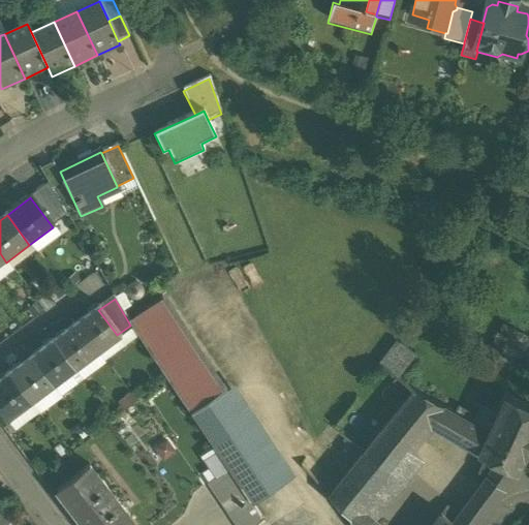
[(225,391),(161,300),(129,323),(130,326),(190,415),(225,391)]
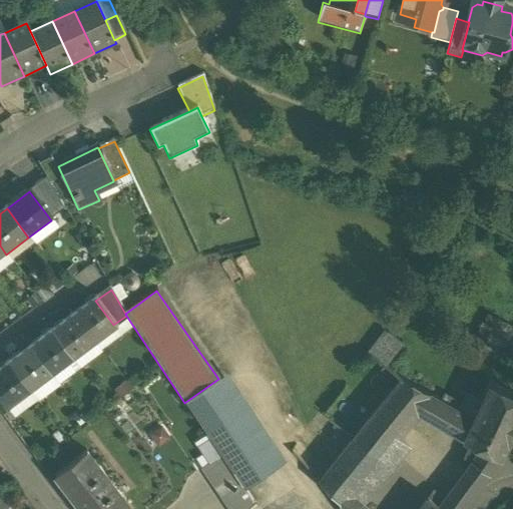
[(95,301),(94,300),(73,316),(95,345),(116,329),(113,325),(95,301)]
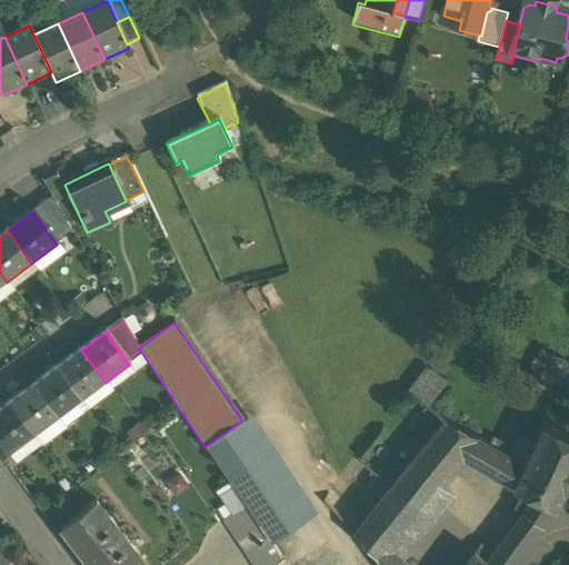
[(106,383),(81,350),(57,368),(81,402),(106,383)]
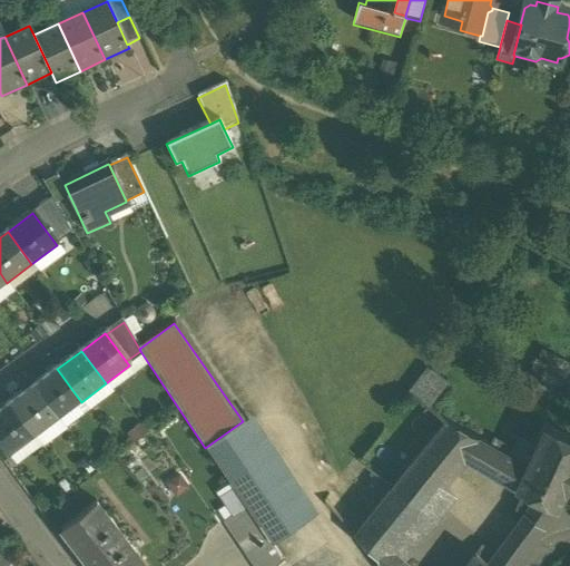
[(559,382),(554,353),(537,357),(540,377),(550,376),(551,383),(559,382)]
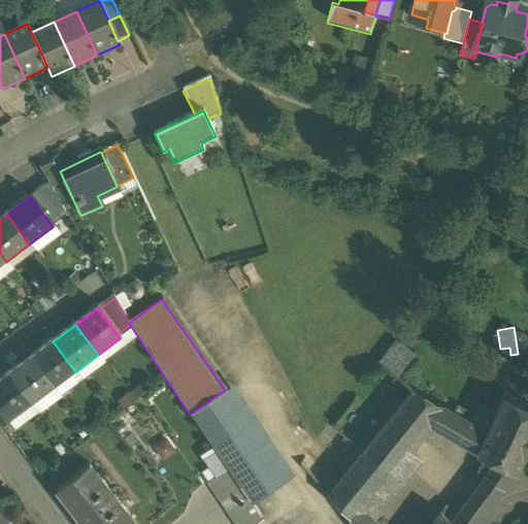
[(381,363),(400,379),(418,355),(398,339),(381,363)]
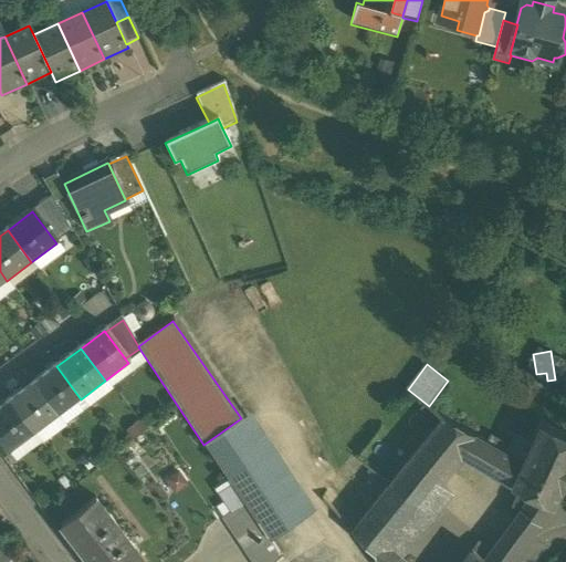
[(81,399),(56,366),(33,385),(58,417),(81,399)]
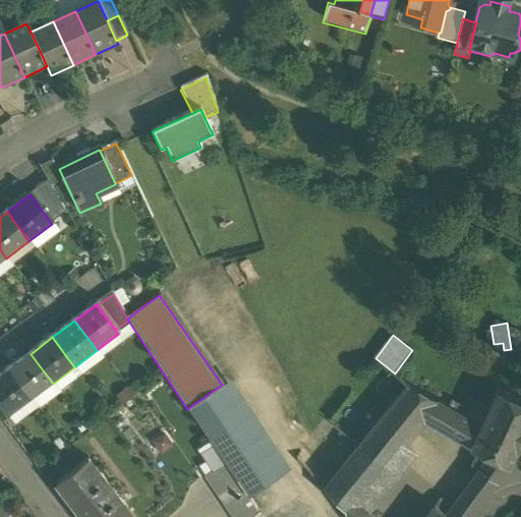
[(53,384),(31,354),(9,370),(31,400),(53,384)]
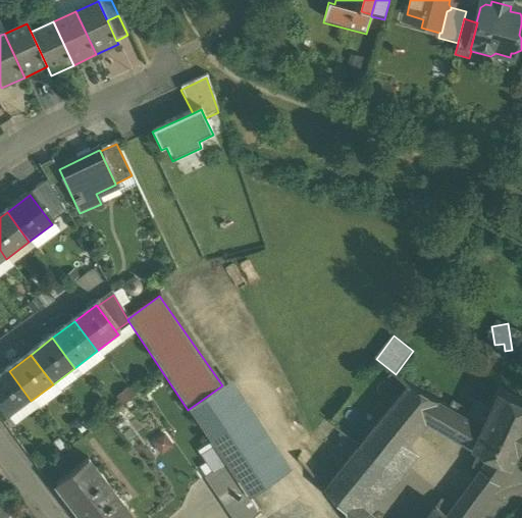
[(31,401),(9,371),(0,377),(0,407),(8,418),(31,401)]
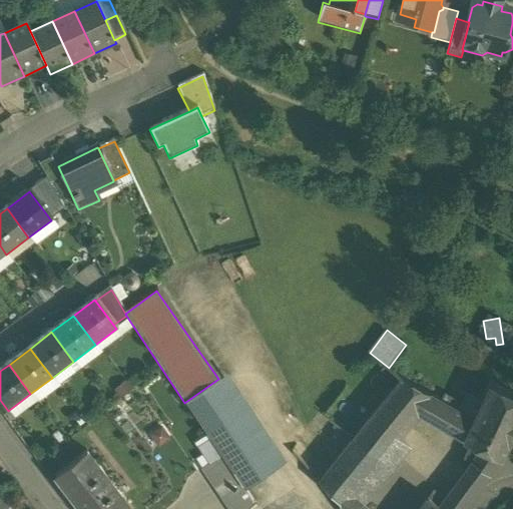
[(218,379),(184,403),(221,457),(243,491),(278,468),(218,379)]
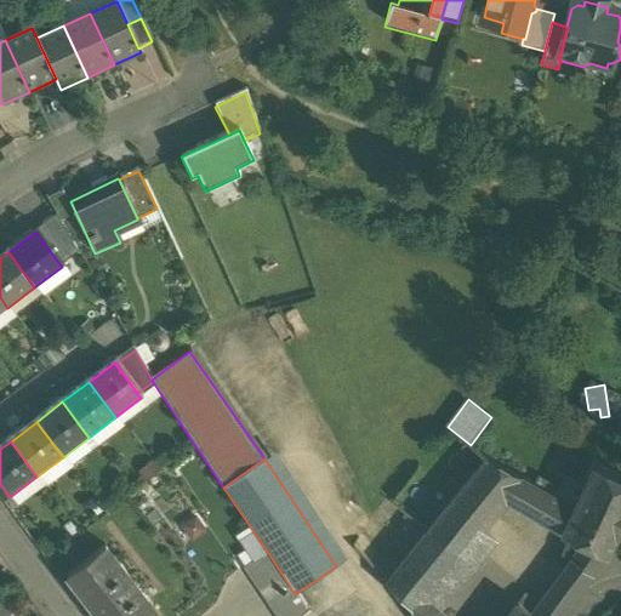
[(486,461),(427,534),(457,557),(476,535),(502,502),(520,480),(486,461)]
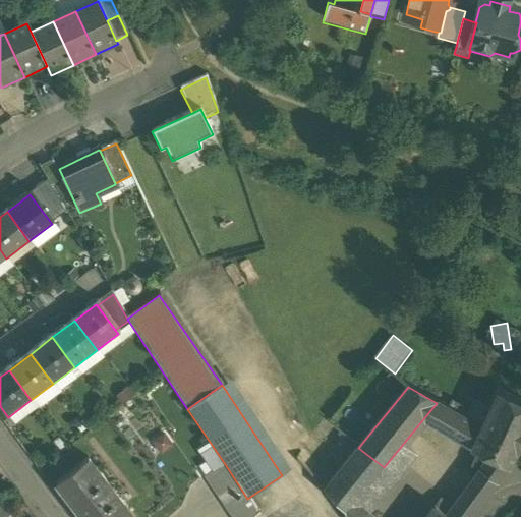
[(520,404),(497,393),(480,427),(471,450),(479,454),(488,458),(480,469),(471,481),(488,494),(507,468),(508,468),(515,454),(516,454),(520,443),(520,404)]
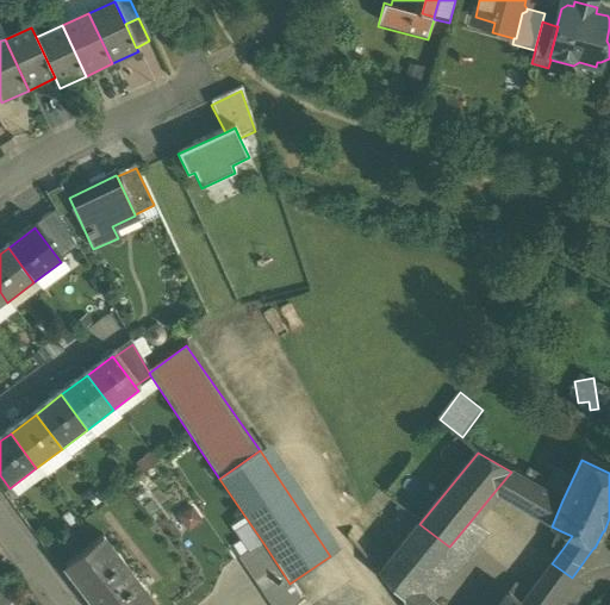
[(562,500),(511,472),(493,493),(552,526),(562,500)]
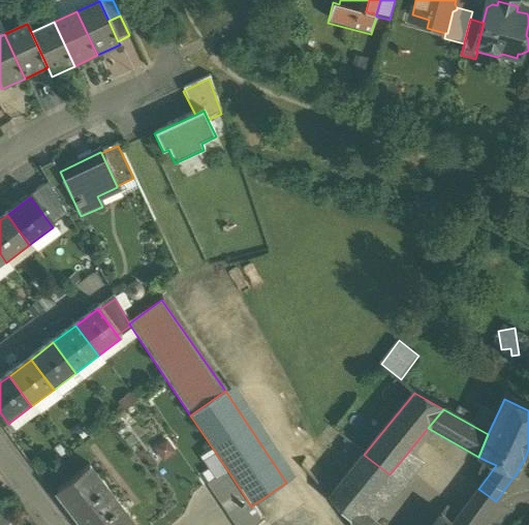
[(390,474),(364,455),(329,498),(351,522),(352,524),(372,524),(374,522),(403,486),(390,474)]
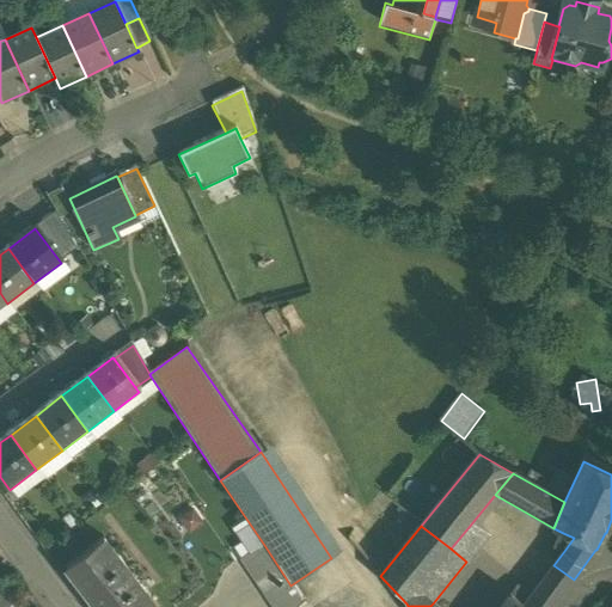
[(469,527),(451,549),(466,562),(484,540),(469,527)]
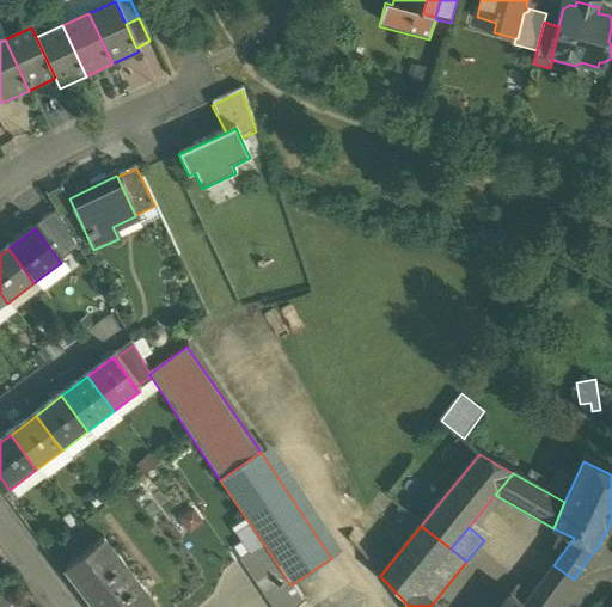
[(563,533),(555,545),(564,551),(574,538),(563,533)]
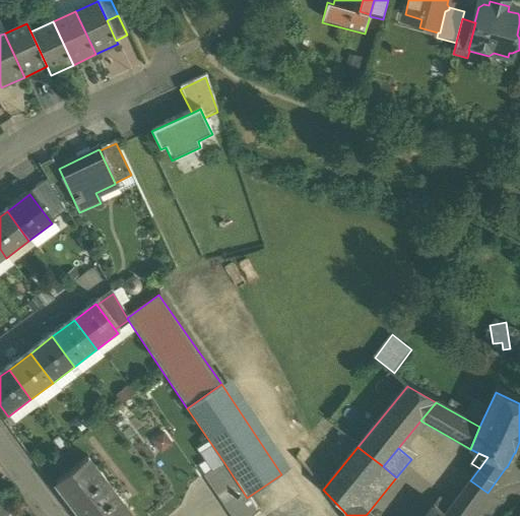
[(112,492),(88,461),(56,486),(78,515),(80,515),(112,492)]
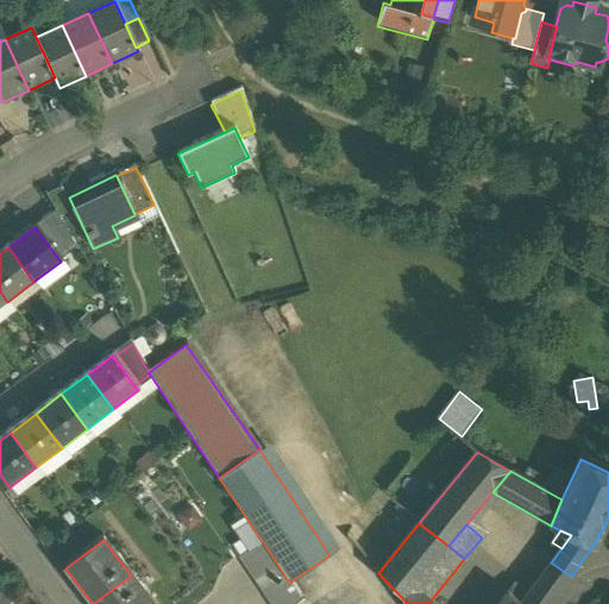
[(289,583),(263,542),(237,560),(265,603),(296,603),(301,599),(289,583)]
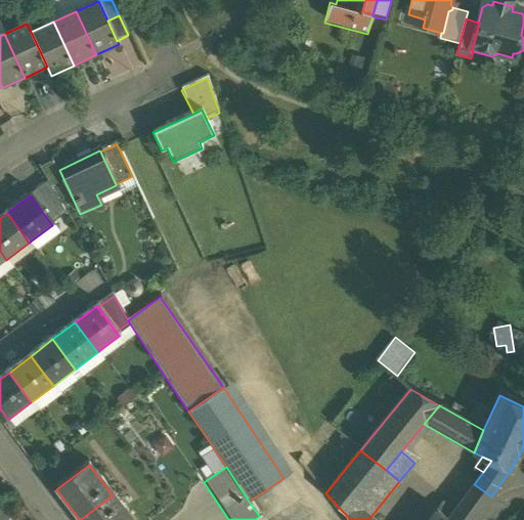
[(474,484),(449,519),(474,519),(491,496),(474,484)]
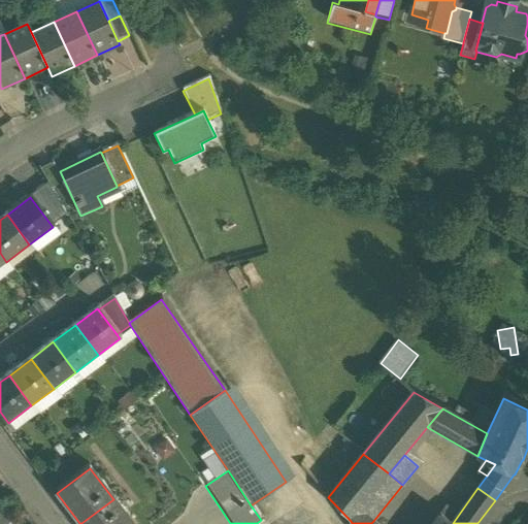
[(132,523),(113,499),(81,523),(132,523)]
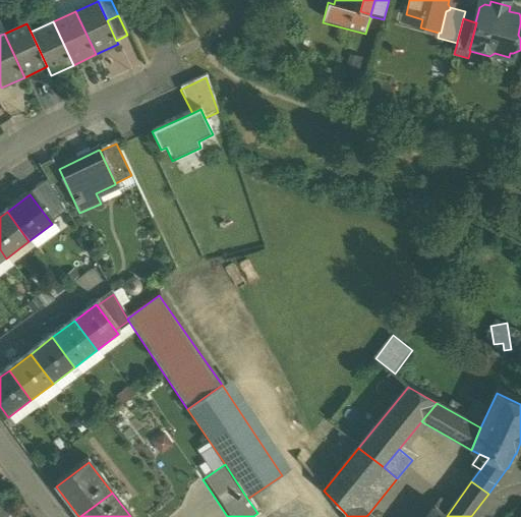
[(444,516),(433,508),(426,516),(444,516)]
